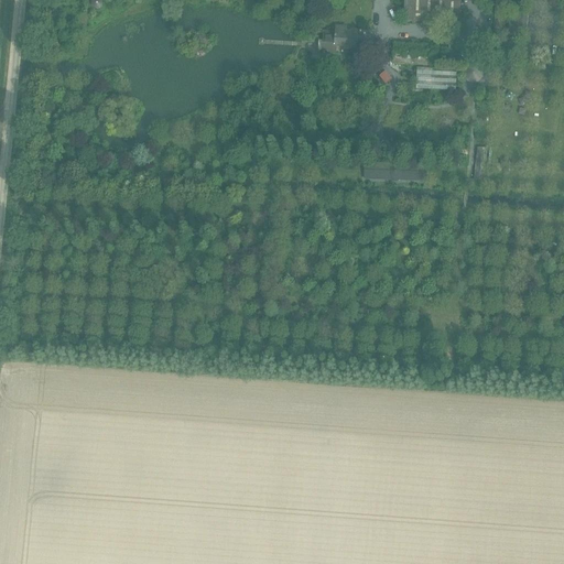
[(459,25),(461,0),(404,0),(404,22),(459,25)]
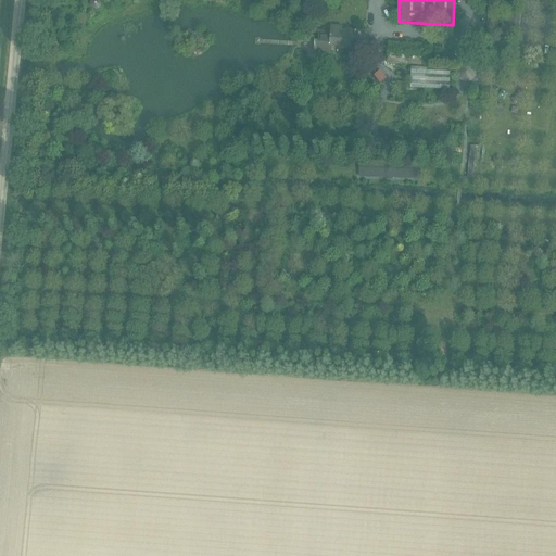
[(314,41),(314,51),(318,52),(318,54),(330,54),(331,47),(356,48),(356,43),(356,33),(342,32),(342,27),(331,27),(331,33),(319,33),(319,41),(314,41)]
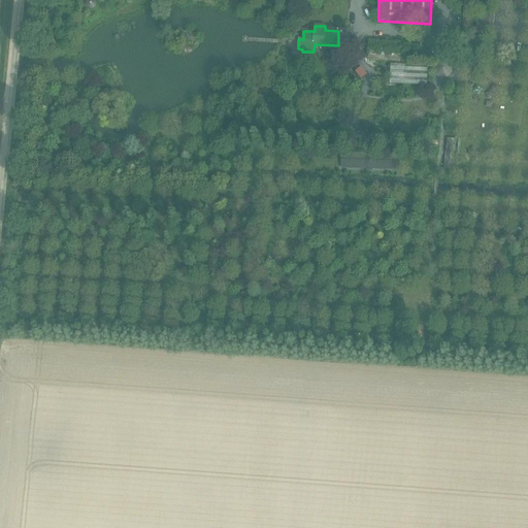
[(428,67),(391,65),(390,85),(427,86),(428,67)]
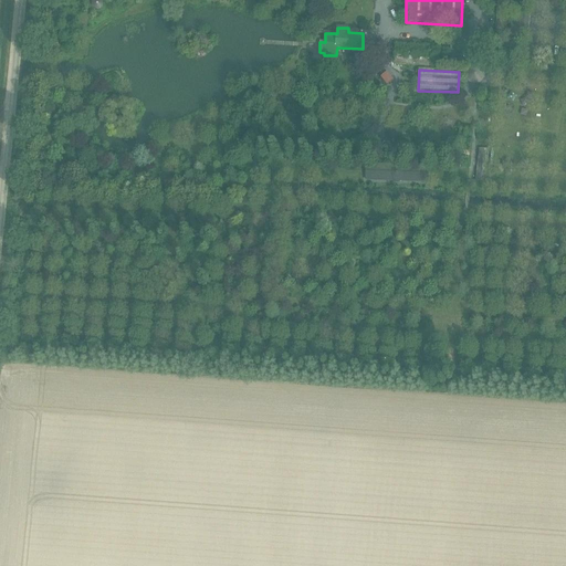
[(365,164),(364,180),(392,181),(394,182),(395,182),(396,182),(397,182),(398,182),(399,182),(400,182),(401,182),(401,181),(427,182),(428,166),(365,164)]
